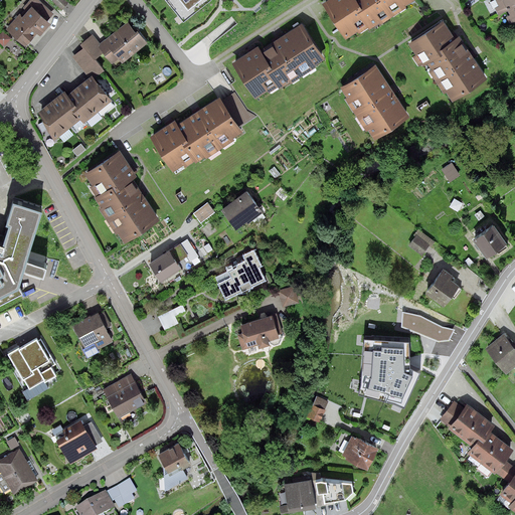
[(32,0),(8,28),(26,44),(47,21),(45,19),(51,12),(38,0),(32,0)]
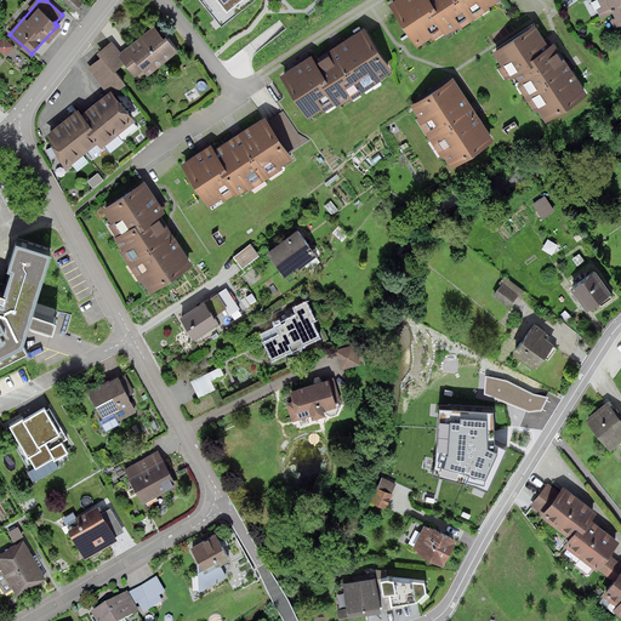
[(78,0),(66,0),(64,1),(74,11),(83,4),(78,0)]
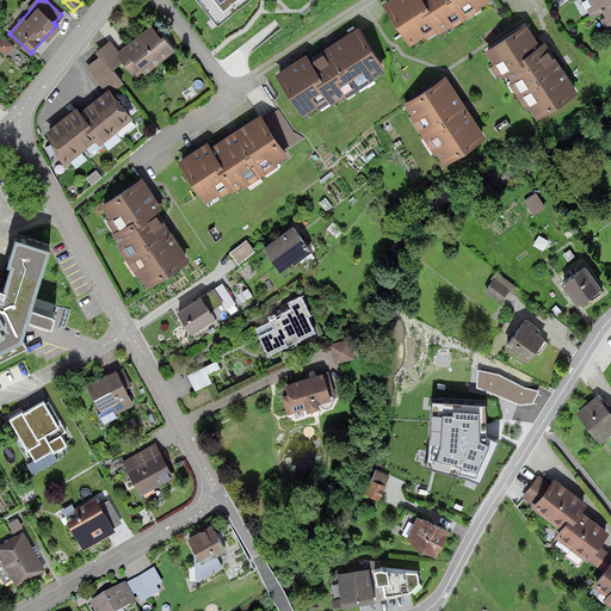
[(196,0),(217,26),(248,0),(196,0)]
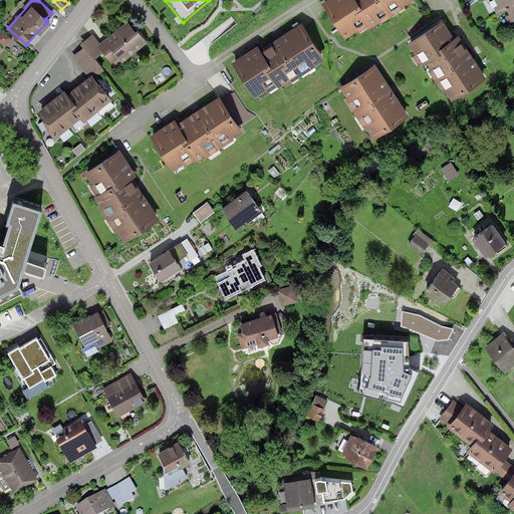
[(323,0),(321,2),(344,37),(363,24),(367,29),(411,0),(323,0)]
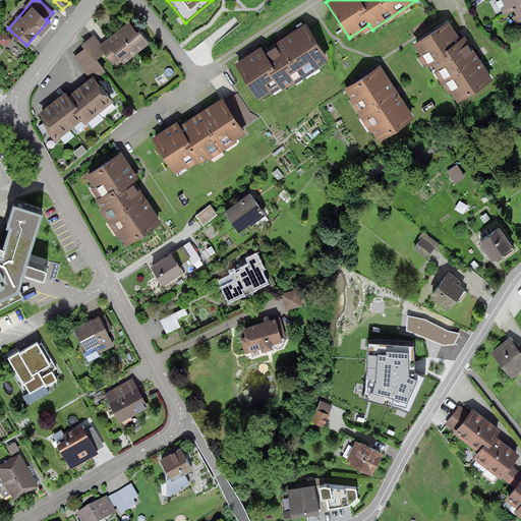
[(502,14),(513,8),(516,14),(510,17),(513,23),(520,18),(520,0),(501,0),(503,5),(499,7),(502,14)]
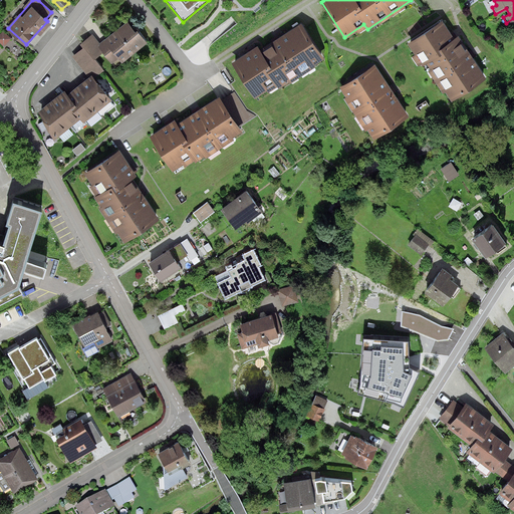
[(425,58),(450,99),(483,79),(459,39),(453,42),(440,21),(406,42),(418,62),(425,58)]
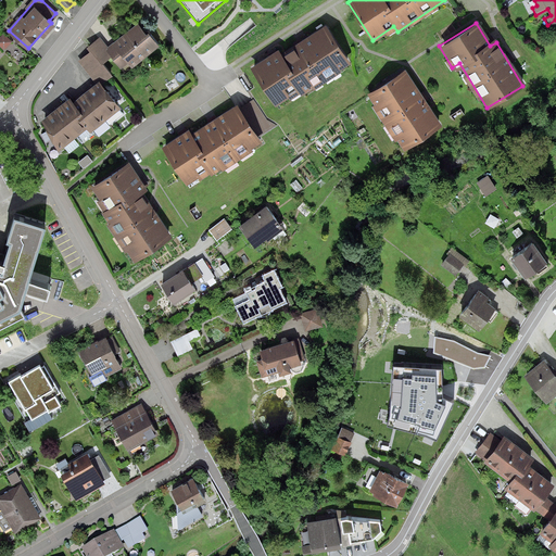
[(139,25),(109,49),(113,54),(122,65),(128,60),(133,65),(155,47),(139,25)]
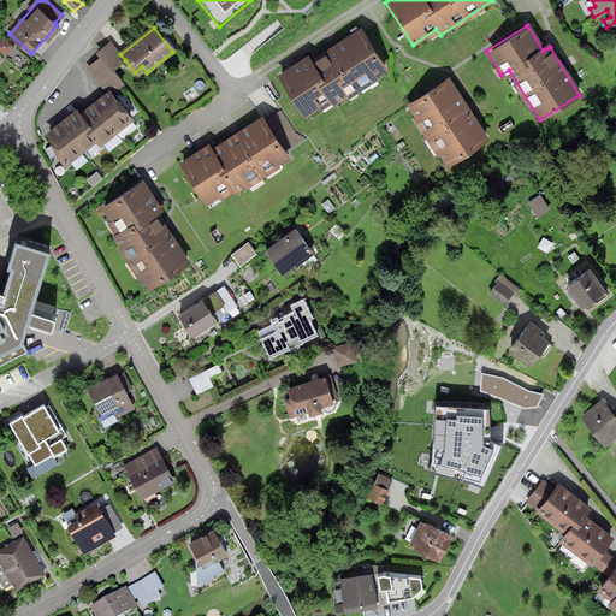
[(276,73),(303,116),(327,100),(332,106),(386,70),(359,29),(308,61),(304,55),(276,73)]
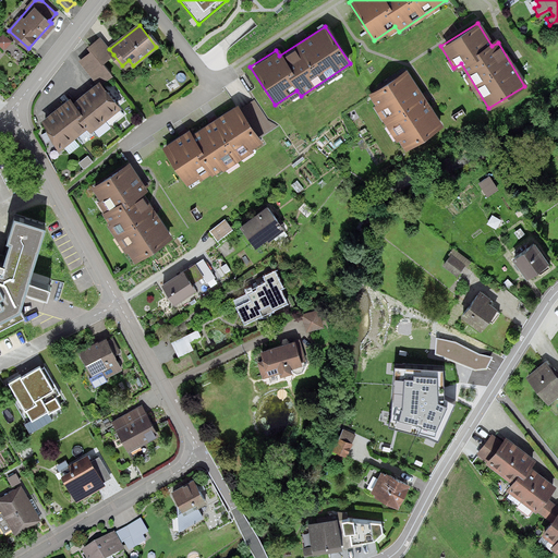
[(12,41),(3,34),(0,37),(0,46),(4,50),(12,41)]
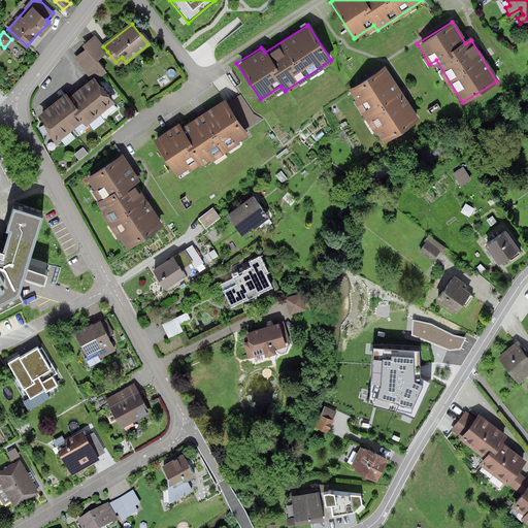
[(105,70),(97,60),(107,52),(103,46),(94,35),(85,43),(88,48),(77,57),(94,78),(105,70)]
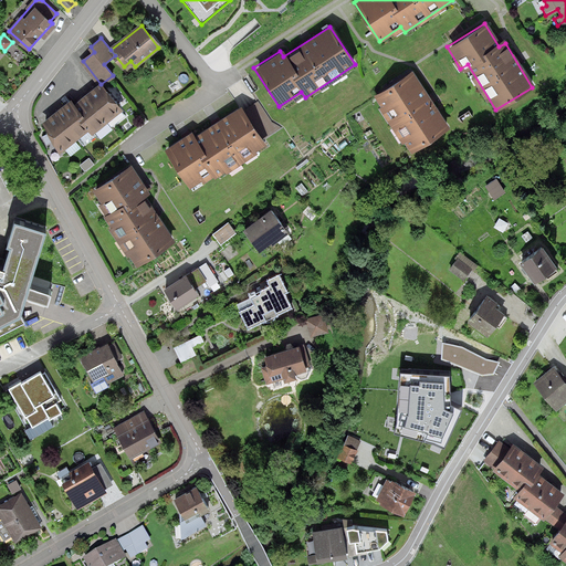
[(375,94),(411,149),(444,128),(408,72),(375,94)]
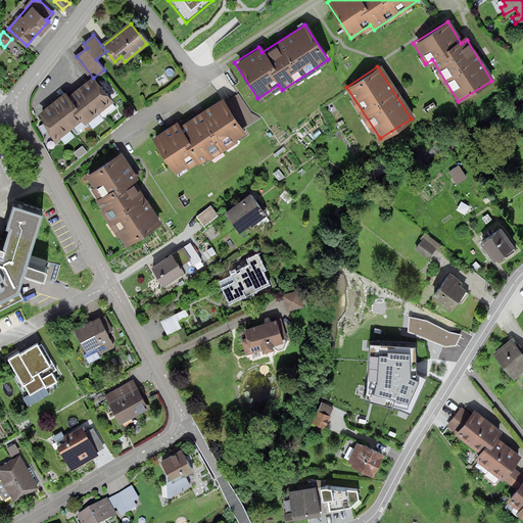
[(77,92),(69,97),(67,93),(58,100),(49,107),(45,111),(56,136),(83,115),(86,120),(99,109),(111,100),(93,78),(86,84),(77,92)]
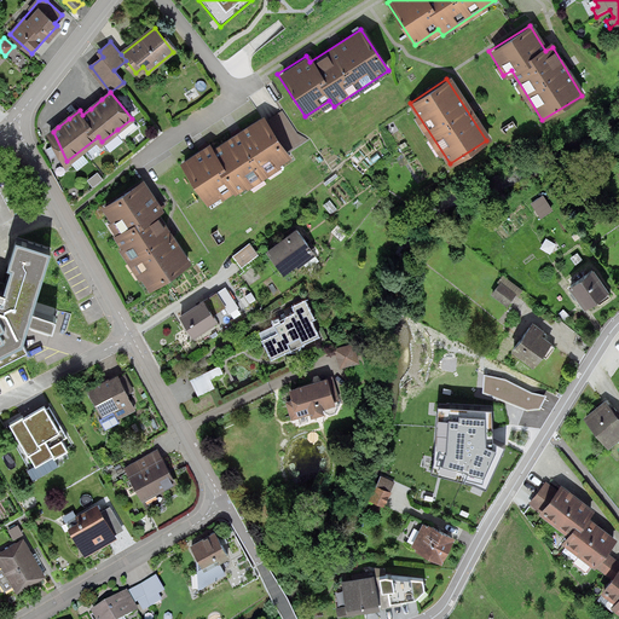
[(179,161),(207,204),(231,189),(235,194),(290,160),(287,155),(264,117),(212,150),(208,144),(179,161)]
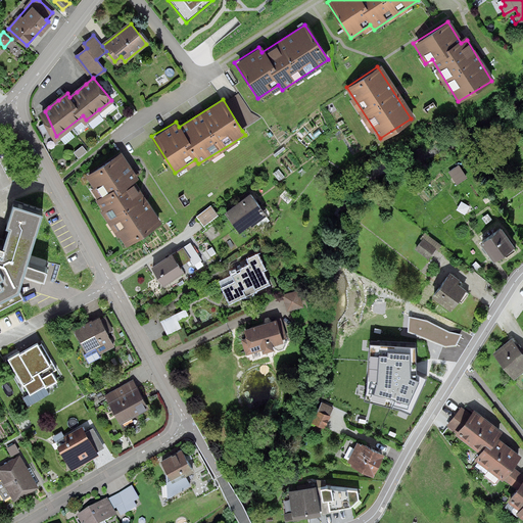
[(116,107),(111,100),(99,109),(104,116),(116,107)]
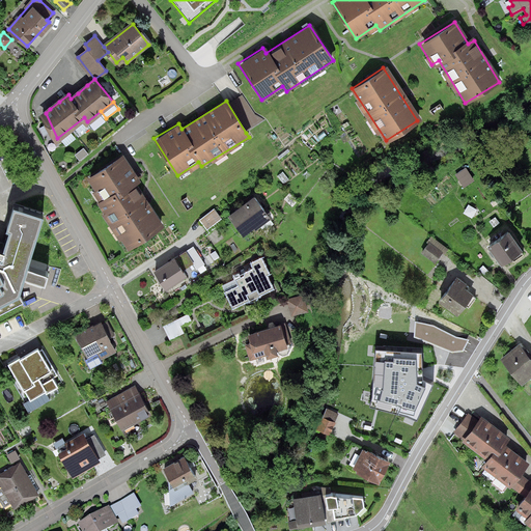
[(87,150),(84,145),(77,150),(81,156),(87,150)]
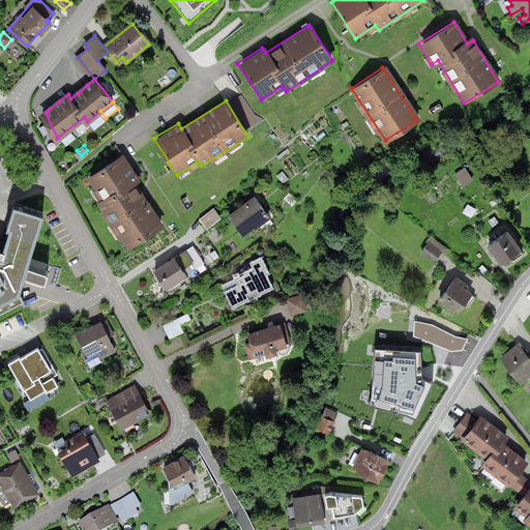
[(95,197),(128,246),(163,224),(134,180),(139,177),(122,151),(87,175),(99,194),(95,197)]
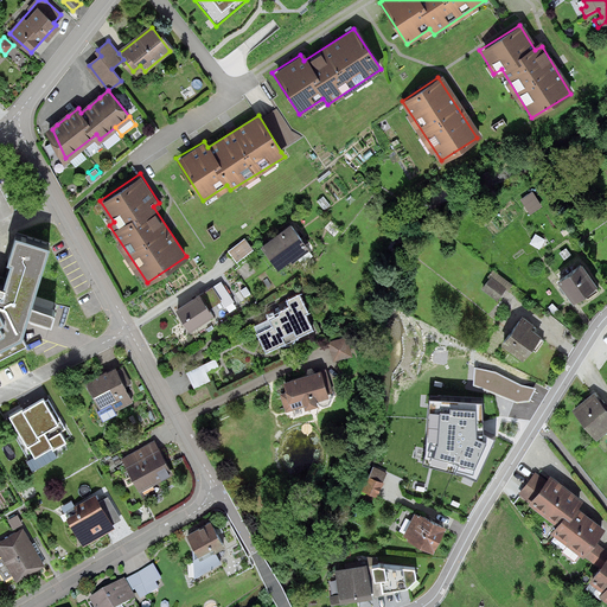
[(531,192),(519,200),(528,212),(540,204),(531,192)]
